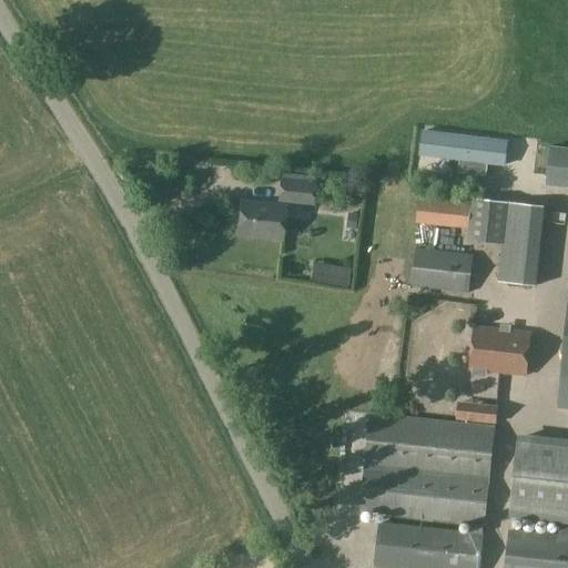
[(508,143),(422,133),(419,155),(460,160),(458,174),(486,178),(488,163),(505,165),(508,143)]
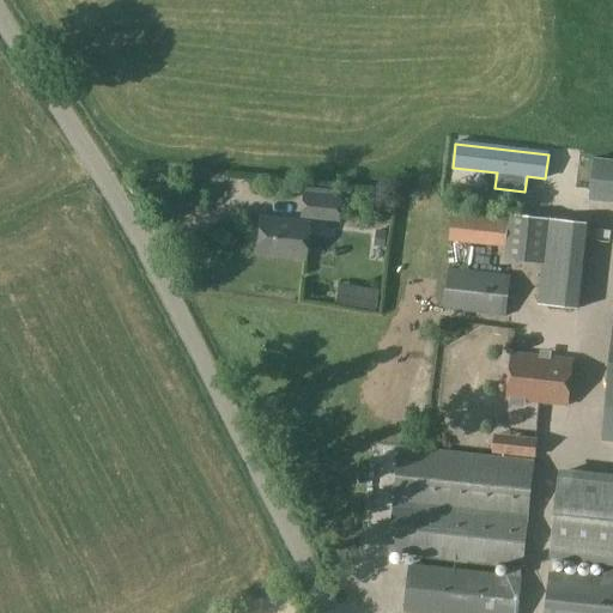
[(293,188),(279,187),(278,196),(293,198),(293,188)]
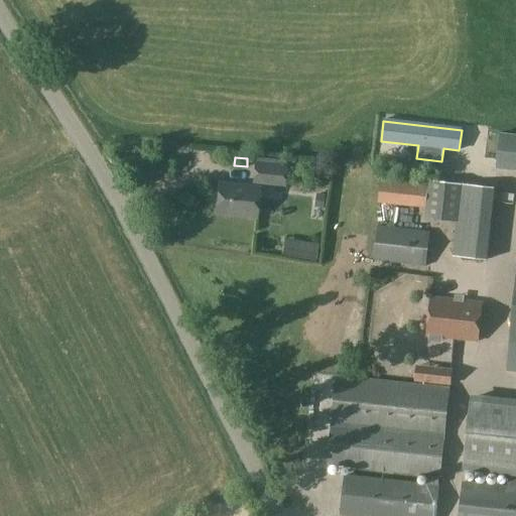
[(284,168),(254,165),(252,183),(282,186),(284,168)]
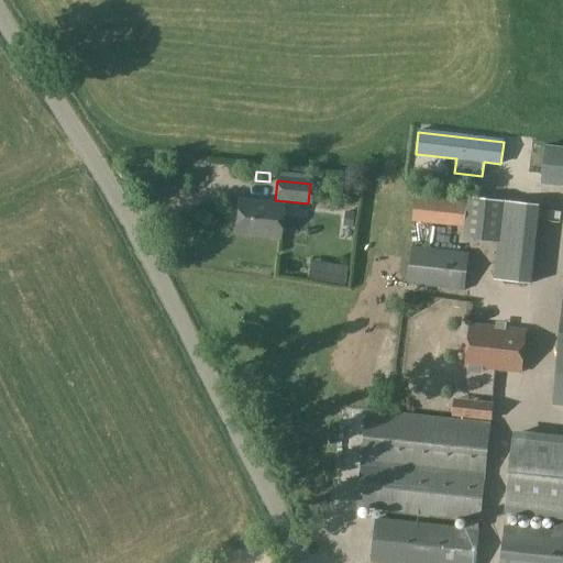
[(468,197),(464,239),(498,242),(503,201),(468,197)]
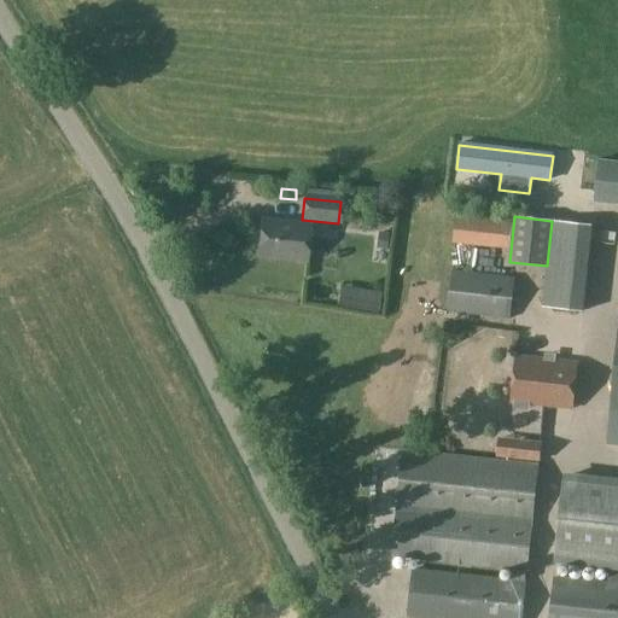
[(512,223),(455,217),(452,245),(508,251),(512,223)]
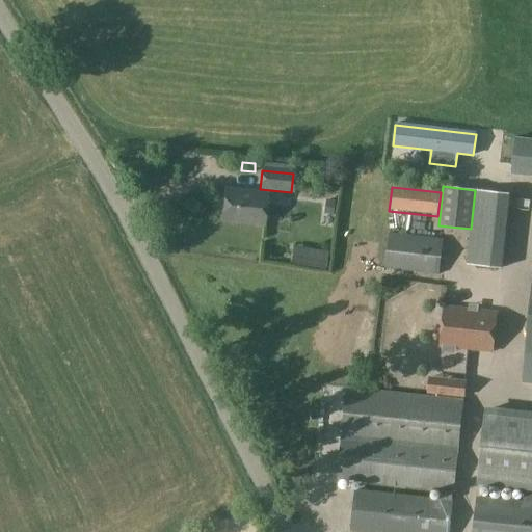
[(221,221),(263,225),(266,194),(224,190),(221,221)]
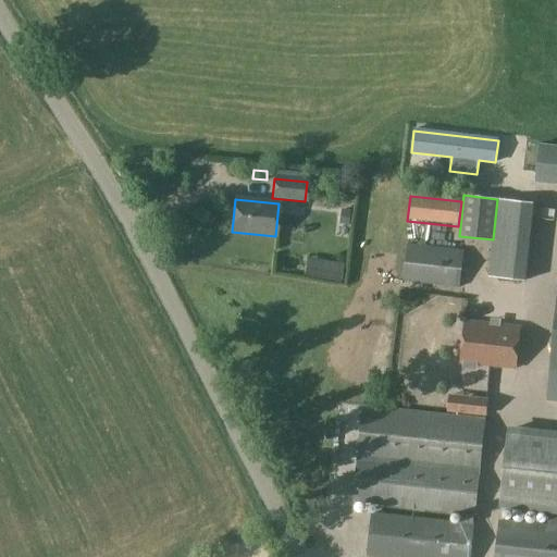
[(459,289),(463,250),(407,244),(403,283),(459,289)]
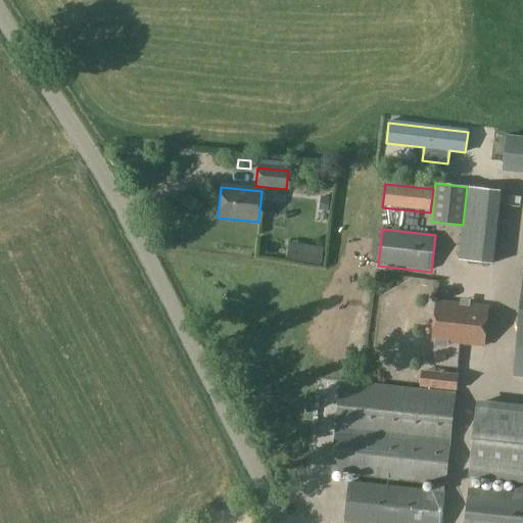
[(321,264),(323,248),(308,246),(305,260),(321,264)]
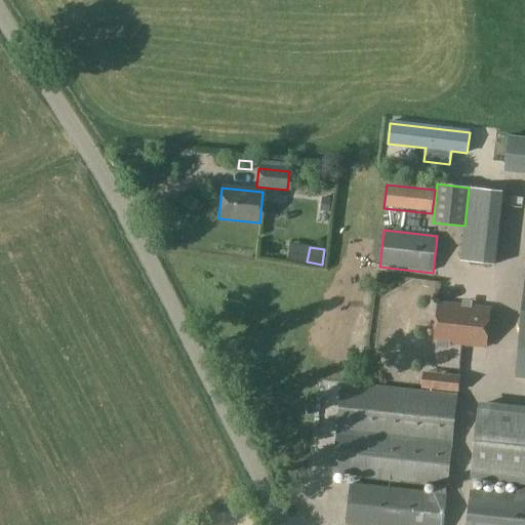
[(524,294),(516,378),(524,378),(524,294)]
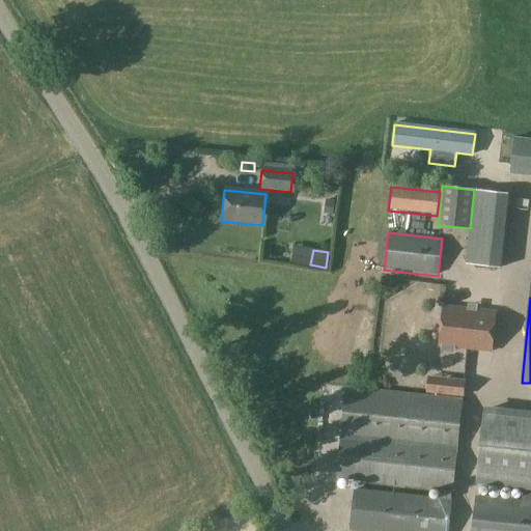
[(438,346),(493,353),(497,312),(443,307),(438,346)]
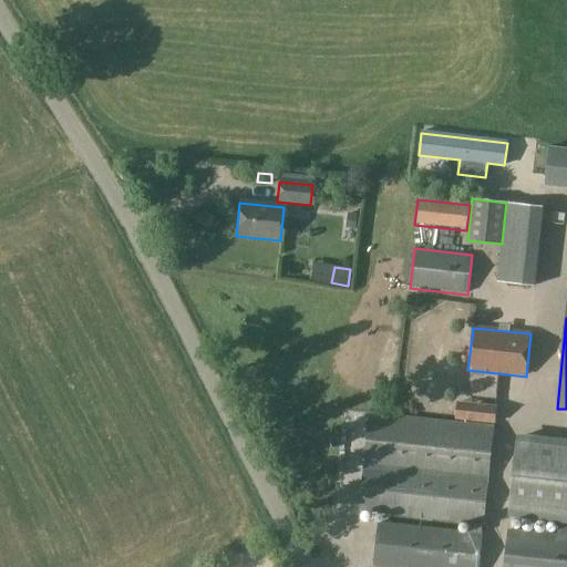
[(497,418),(500,400),(470,397),(467,414),(497,418)]
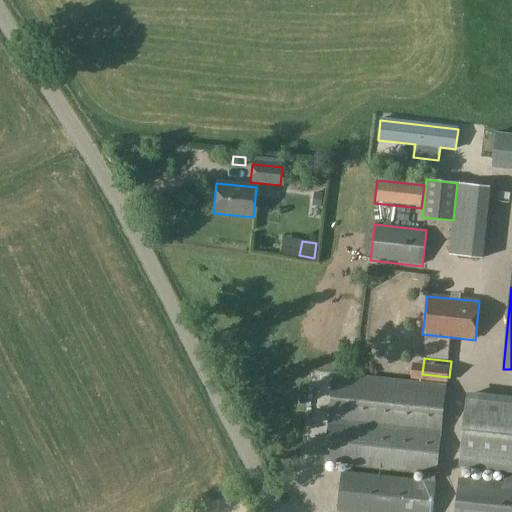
[(336,373),(326,460),(438,473),(447,386),(336,373)]
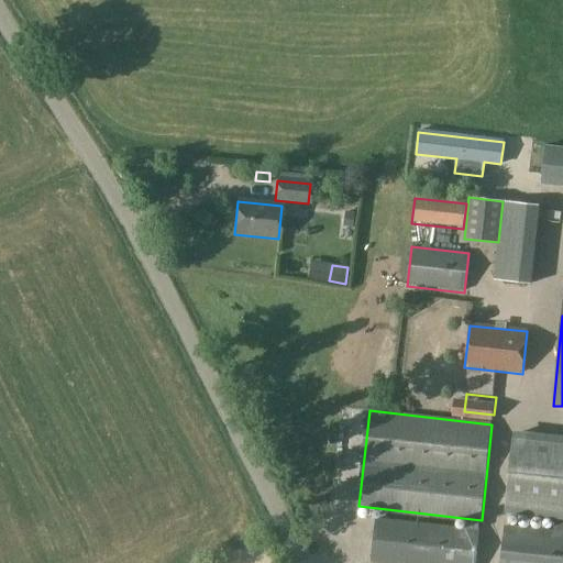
[(562,441),(516,435),(508,510),(562,516),(562,441)]
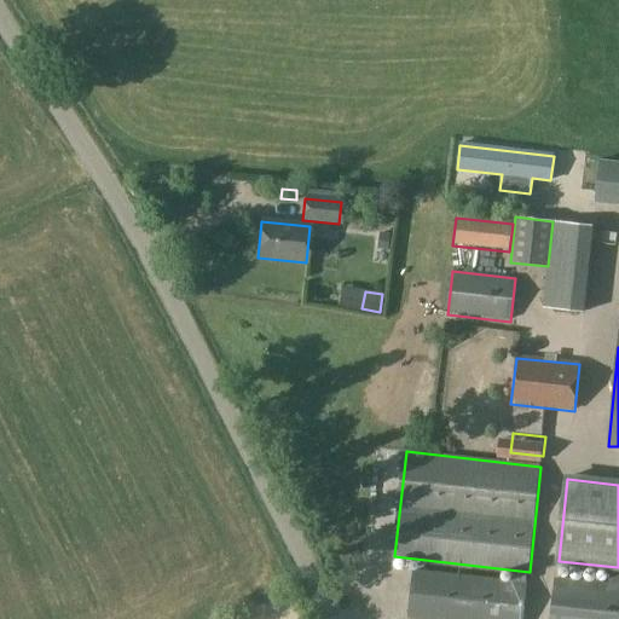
[(524,618),(528,583),(412,571),(406,618),(524,618)]
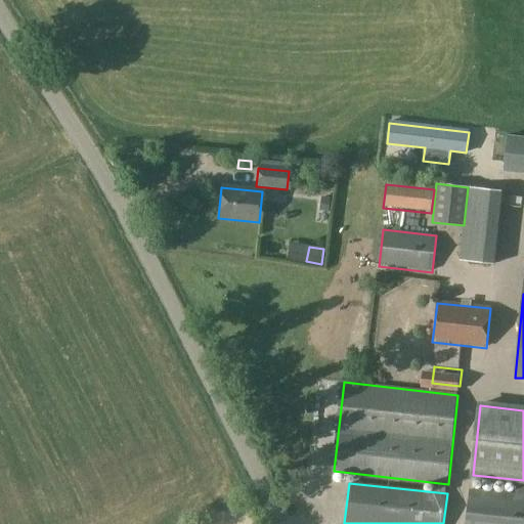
[(523,523),(523,495),(469,490),(465,523),(523,523)]
